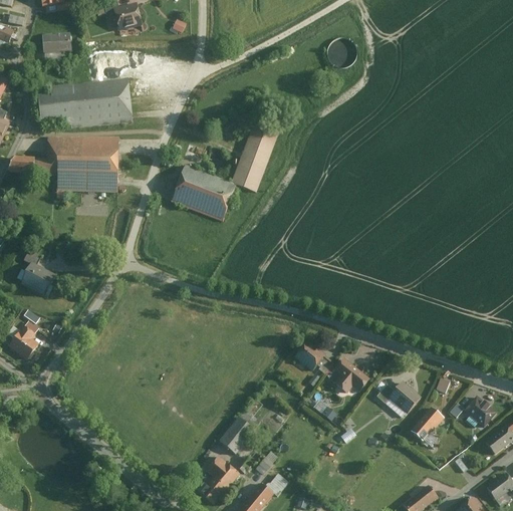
[(118,7),(116,0),(108,0),(101,2),(105,16),(115,13),(113,9),(118,7)]
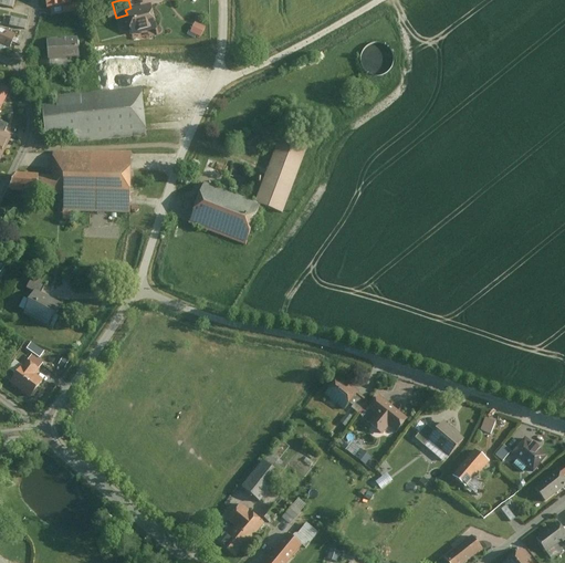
[(157,27),(152,3),(131,8),(125,10),(127,14),(116,18),(119,27),(128,24),(131,33),(157,27)]
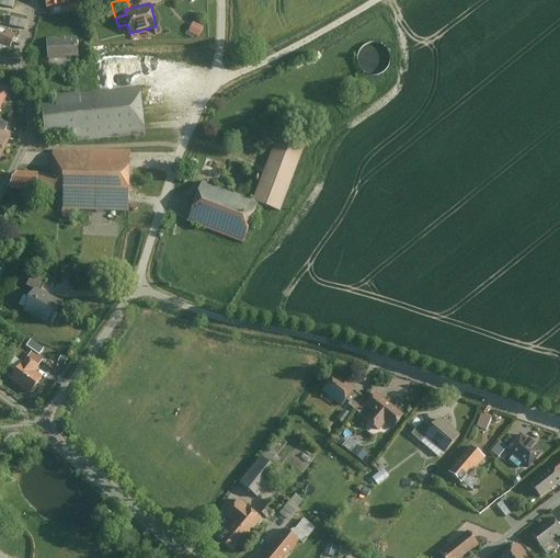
[(23,18),(10,15),(9,23),(22,24),(23,18)]
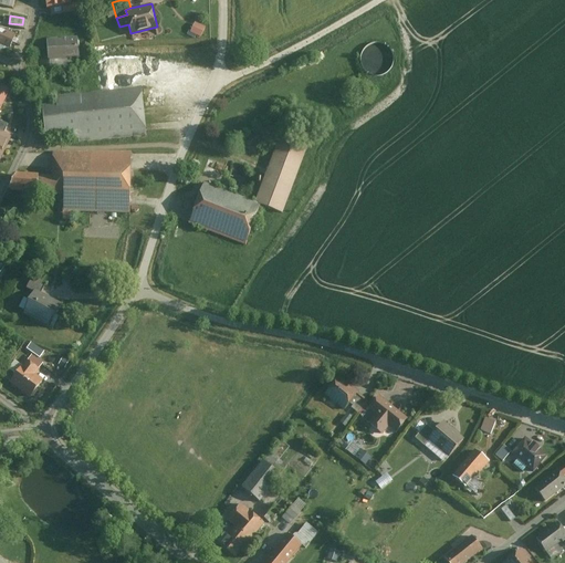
[(203,27),(195,22),(190,31),(199,35),(203,27)]
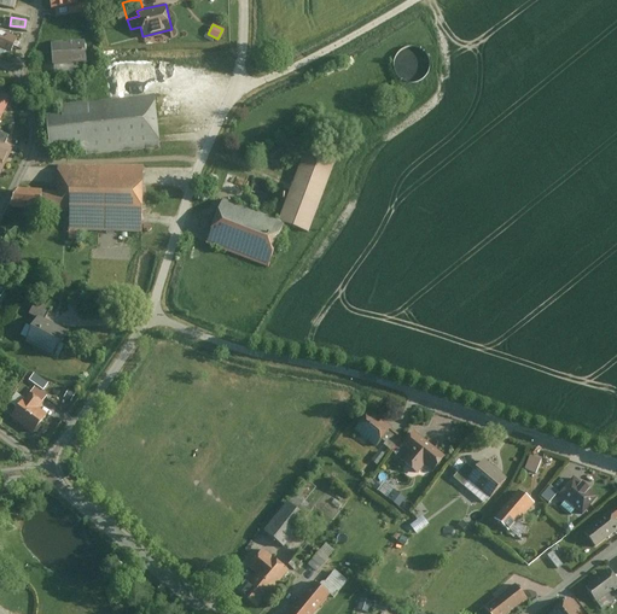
[(19,34),(7,28),(3,37),(0,36),(0,46),(12,52),(19,34)]
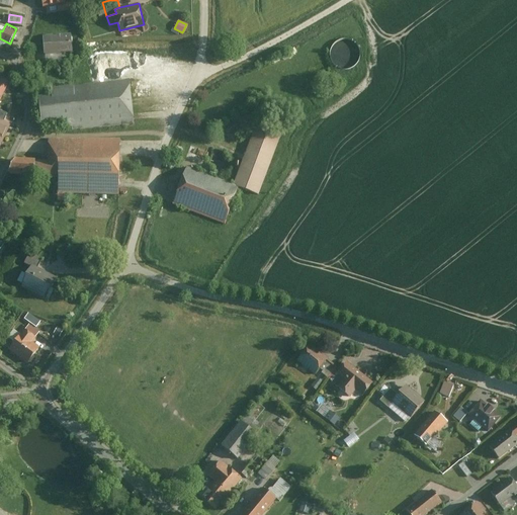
[(72,35),(44,36),(45,57),(73,55),(72,35)]
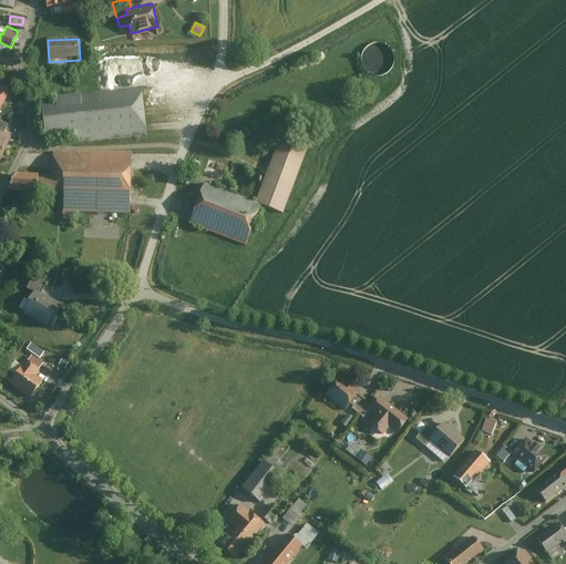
[(147,133),(141,84),(64,95),(64,101),(68,132),(68,135),(79,134),(79,139),(147,133)]
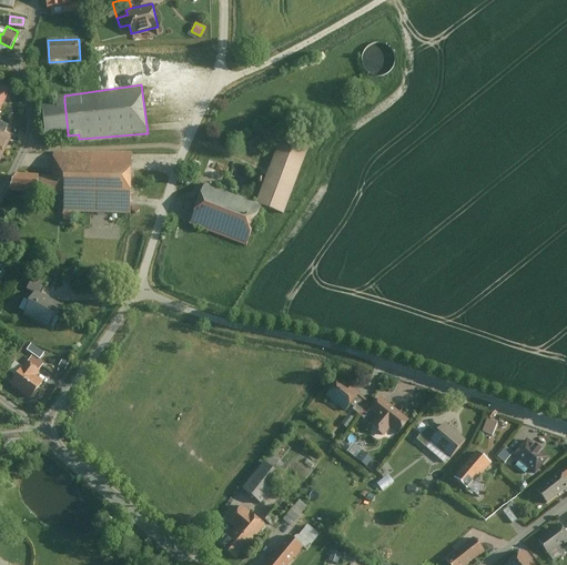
[(58,104),(42,107),(46,134),(68,132),(64,101),(64,96),(57,97),(58,104)]
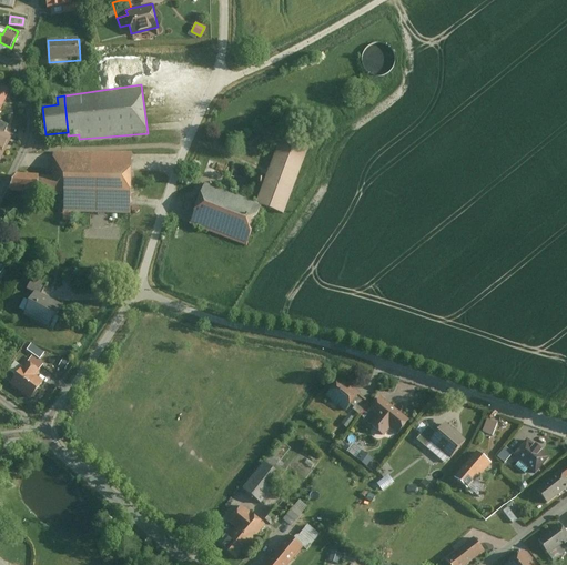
[(0,155),(11,134),(3,131),(0,129),(0,155)]
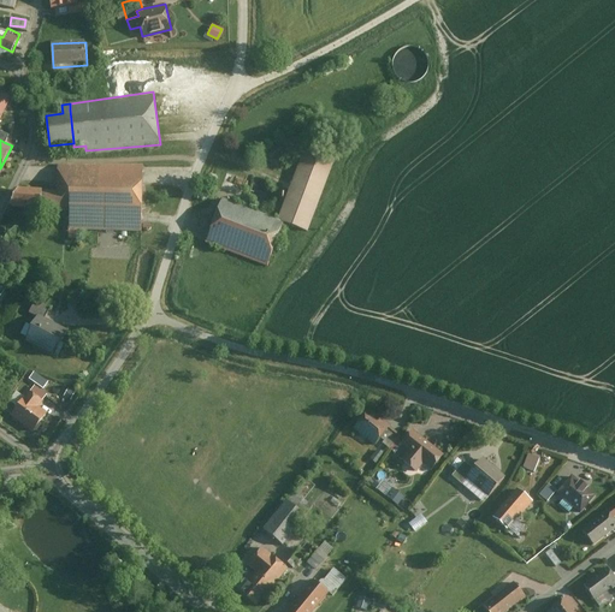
[(335,158),(306,147),(277,220),(283,223),(306,231),(335,158)]
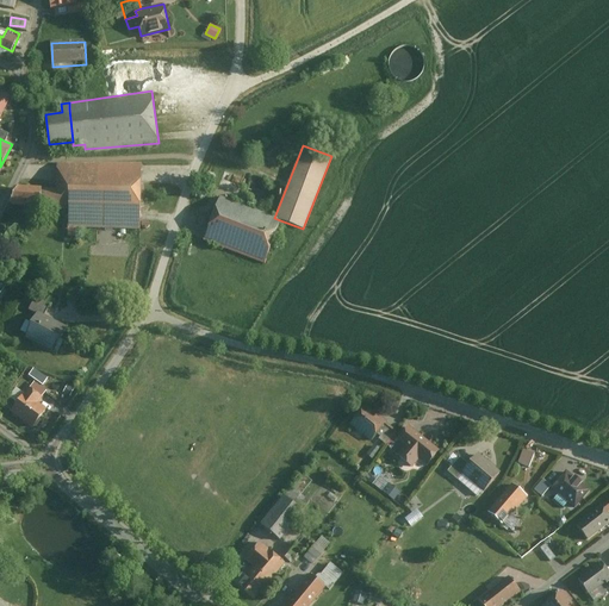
[(67,227),(138,229),(141,207),(142,162),(56,162),(55,188),(55,202),(54,207),(68,211),(67,227)]
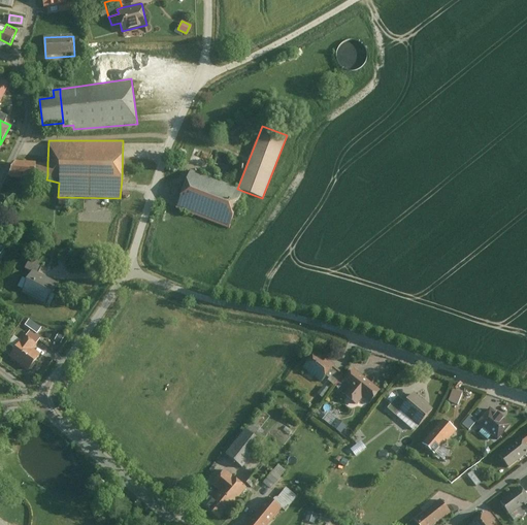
[(47,163),(17,163),(11,173),(47,175),(47,163)]
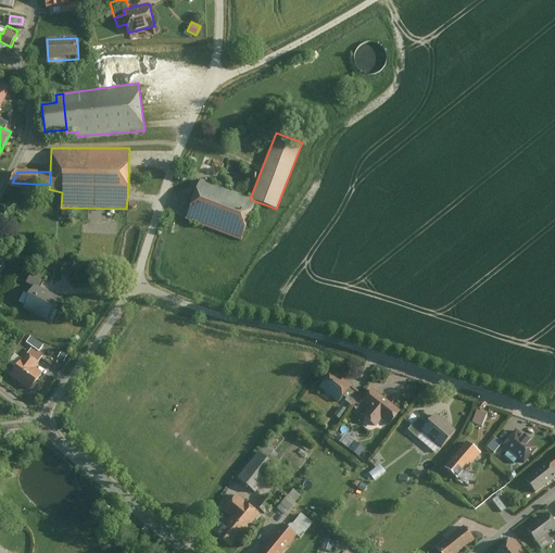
[(250,199),(200,179),(186,218),(241,240),(255,201),(250,199)]
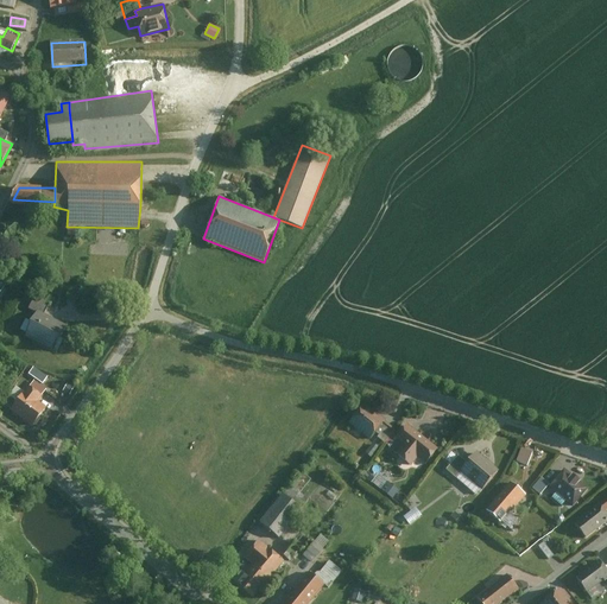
[(49,300),(36,293),(30,305),(37,309),(43,312),(49,300)]
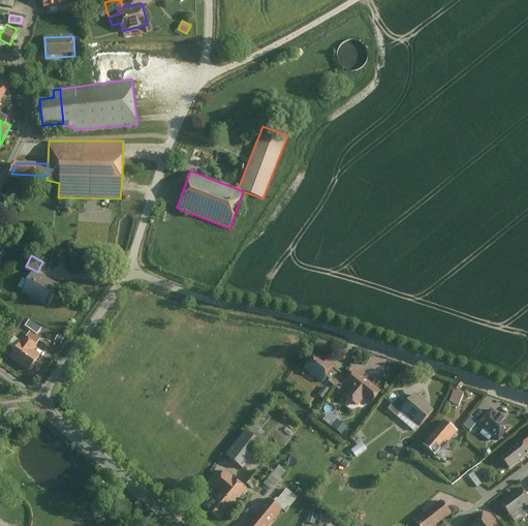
[(47,305),(58,282),(37,272),(32,269),(21,291),(47,305)]
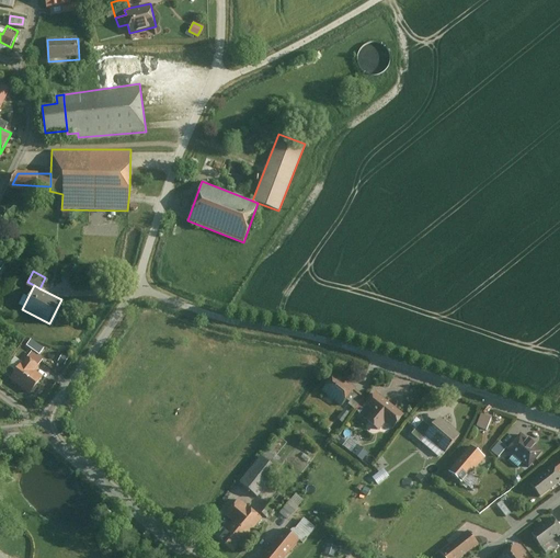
[(25,363),(20,360),(8,380),(31,395),(43,376),(34,371),(38,364),(29,357),(25,363)]
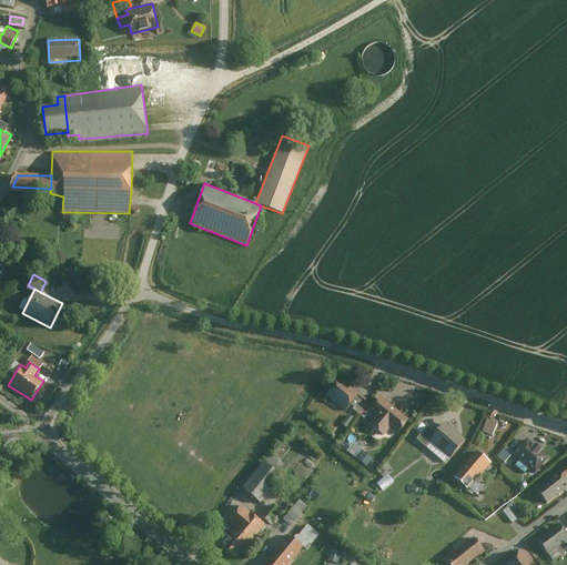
[(358,391),(340,375),(326,393),(345,407),(358,391)]
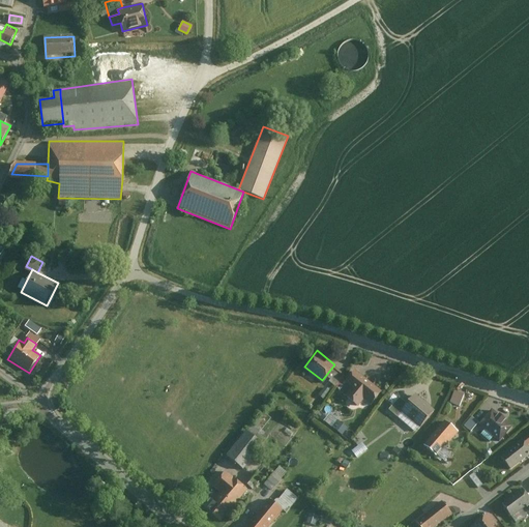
[(373,402),(382,391),(361,375),(347,392),(358,403),(364,396),(373,402)]
